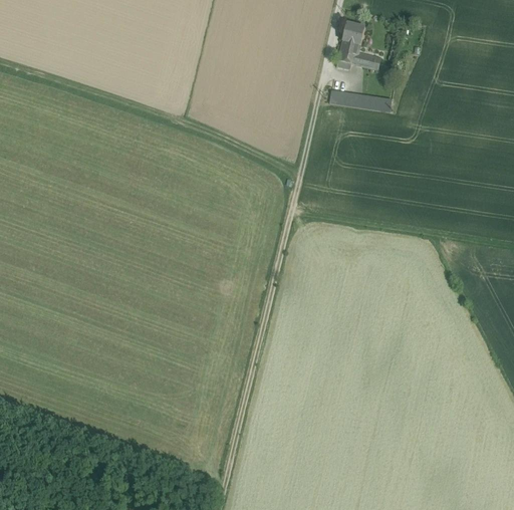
[(342,39),(361,43),(365,25),(347,21),(342,39)]
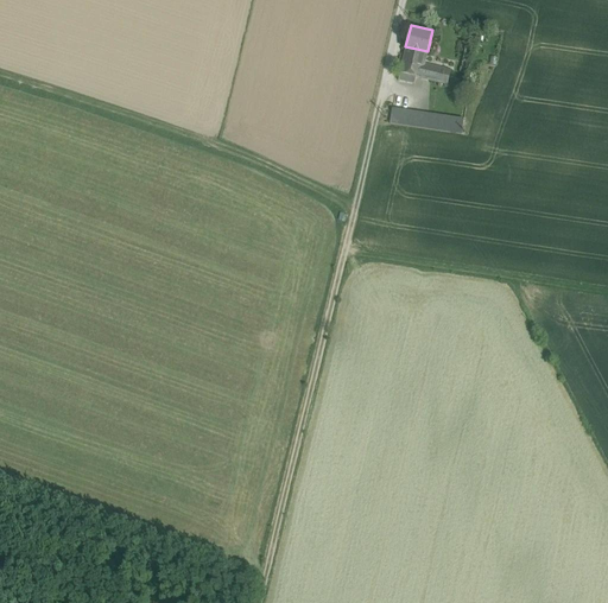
[(428,51),(405,46),(400,69),(420,75),(424,61),(424,62),(428,51)]
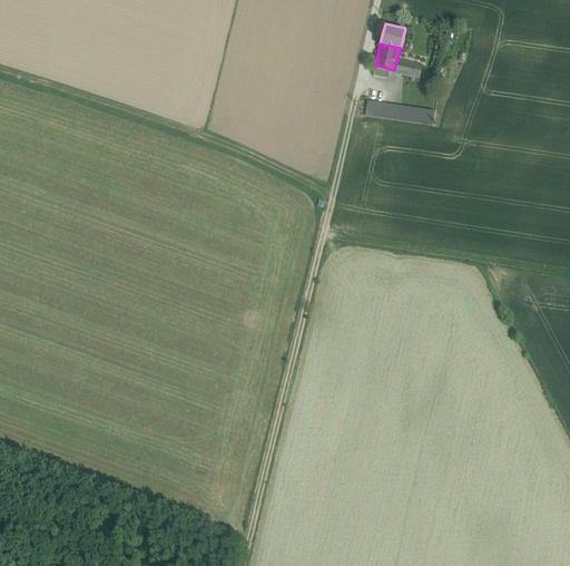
[(397,57),(394,70),(414,75),(418,61),(397,58),(397,57)]
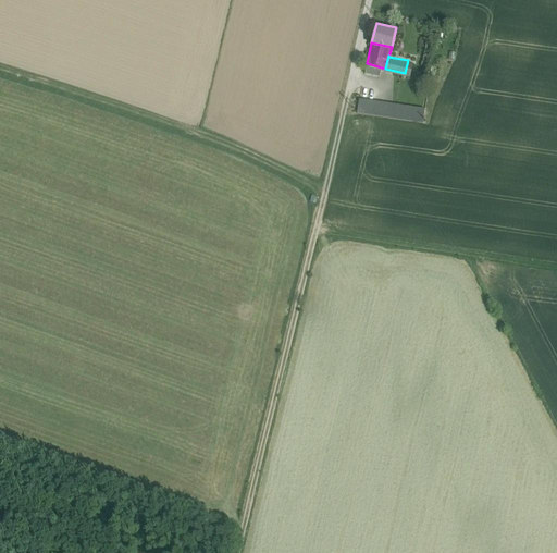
[(359,96),(357,110),(384,114),(385,100),(359,96)]
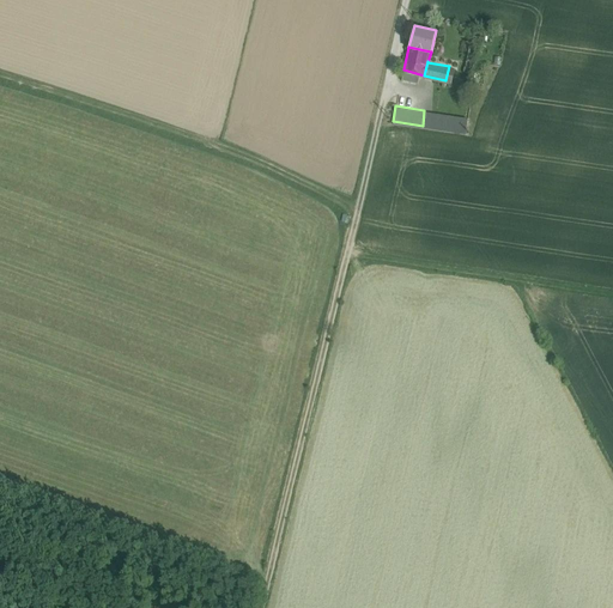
[(424,110),(423,126),(465,132),(468,115),(424,110)]
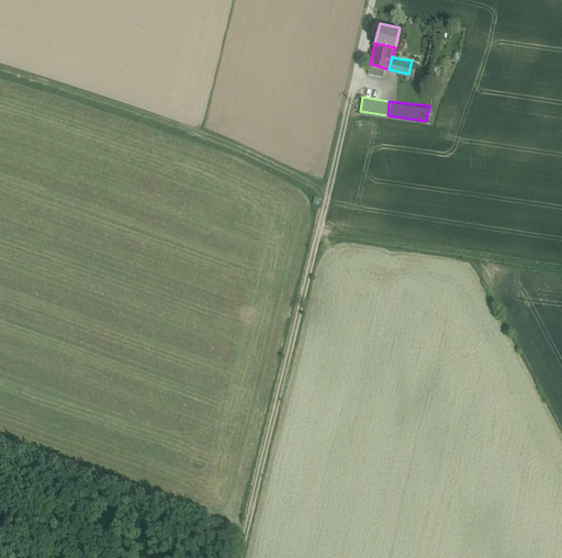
All buildings are outlined.
